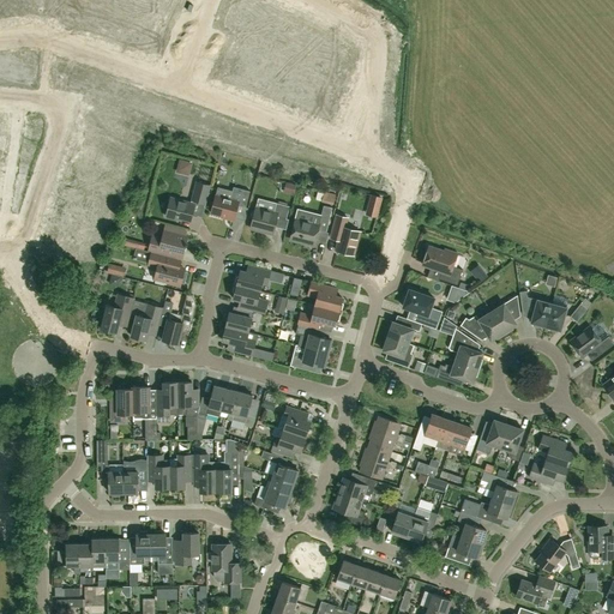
[(29,0),(2,0),(5,16),(22,14),(20,5),(29,4),(29,0)]
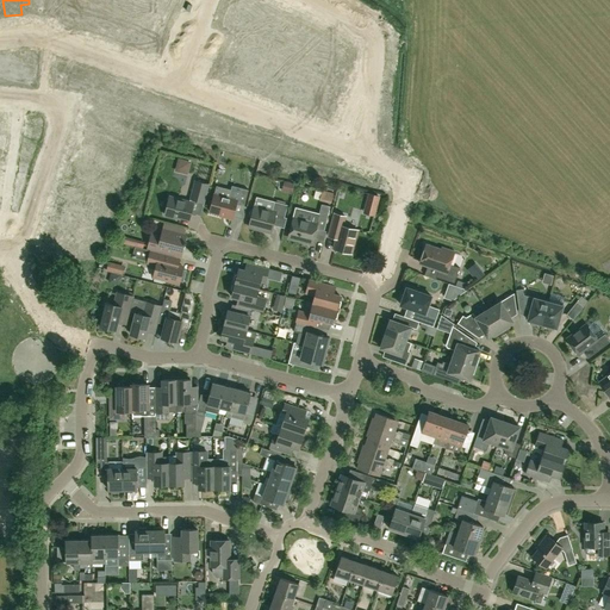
[(62,0),(55,20),(70,26),(74,18),(82,22),(89,0),(62,0)]
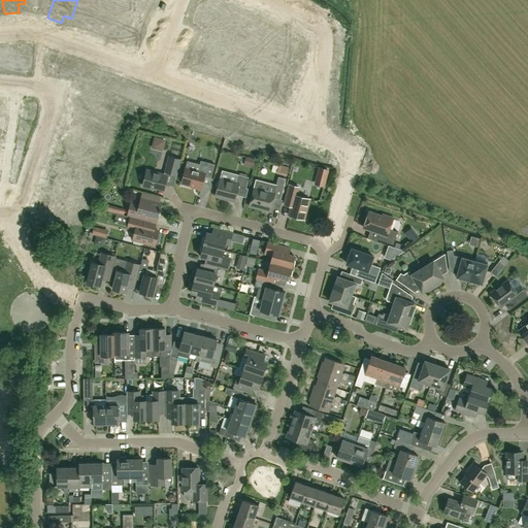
[(191,0),(189,5),(197,9),(199,4),(209,9),(210,7),(213,0),(191,0)]
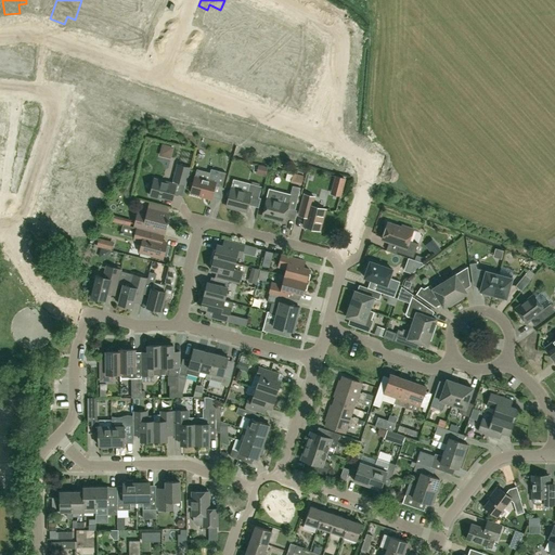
[(85,3),(78,20),(88,23),(85,31),(145,53),(153,31),(155,33),(160,20),(154,17),(150,29),(118,18),(119,15),(85,3)]
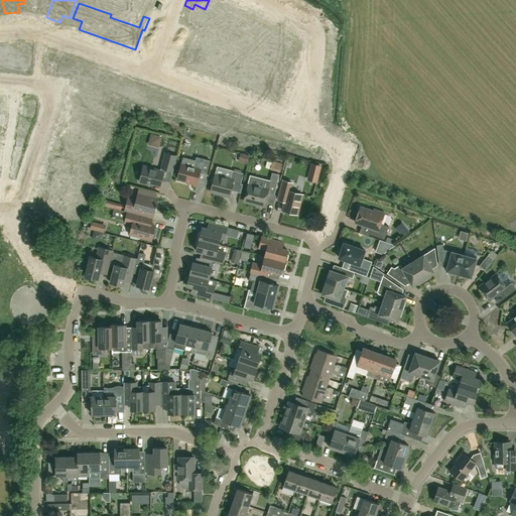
[(239,32),(238,34),(249,39),(248,41),(255,44),(260,34),(254,30),(260,18),(255,16),(256,14),(250,11),(245,20),(245,21),(244,22),(244,23),(242,26),(241,29),(239,32)]
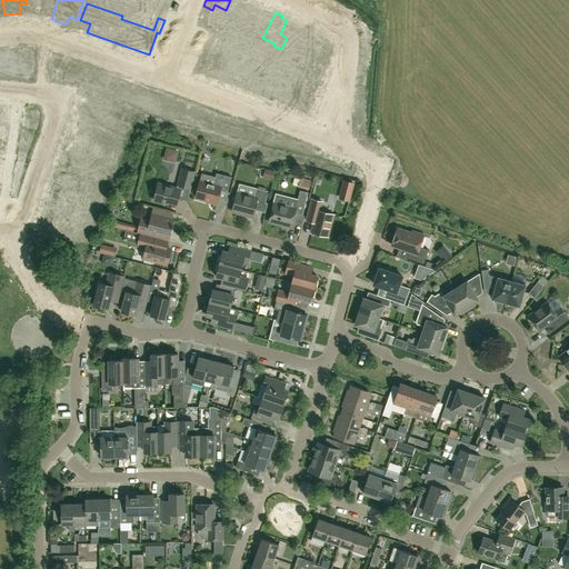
[(305,41),(300,53),(316,59),(318,53),(332,58),(338,42),(325,38),(327,35),(317,30),(315,35),(313,33),(310,43),(305,41)]
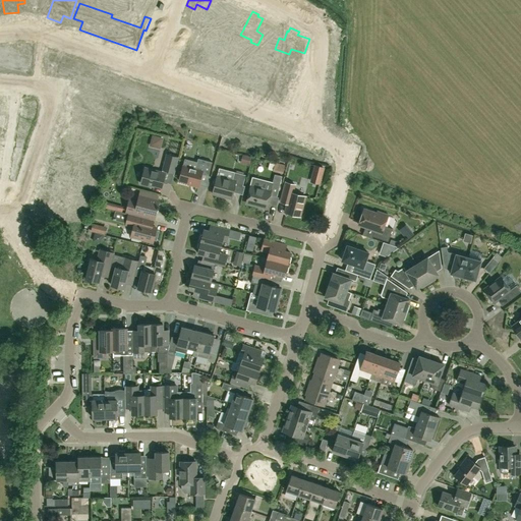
[(219,64),(217,68),(223,71),(219,80),(231,84),(238,67),(226,62),(227,58),(221,56),(219,64)]
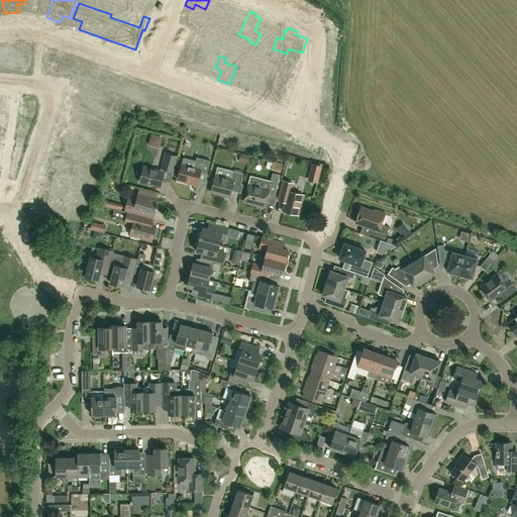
[(277,59),(272,72),(289,78),(294,65),(277,59)]
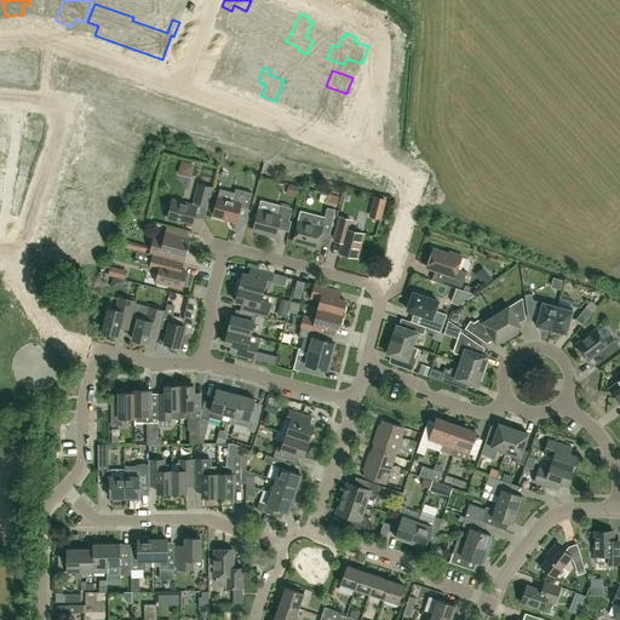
[(283,80),(275,101),(291,107),(294,95),(302,97),(305,86),(306,82),(299,80),(298,85),(283,80)]
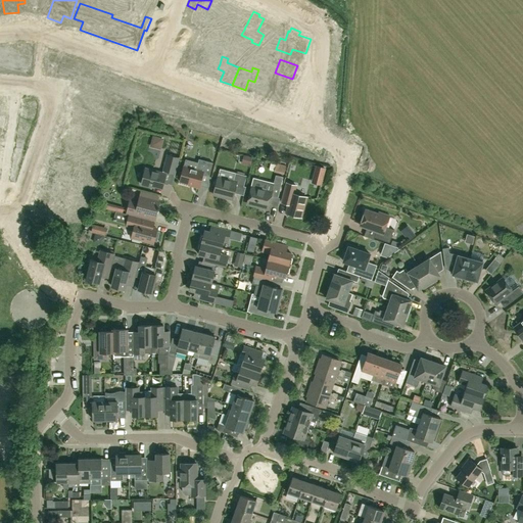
[(254,82),(253,85),(269,91),(265,100),(282,107),(288,91),(274,85),(276,80),(264,76),(260,75),(257,73),(254,82)]
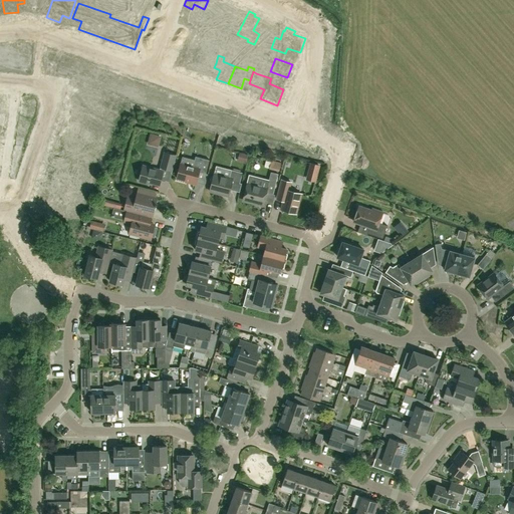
[(153,146),(162,147),(164,135),(154,134),(153,146)]
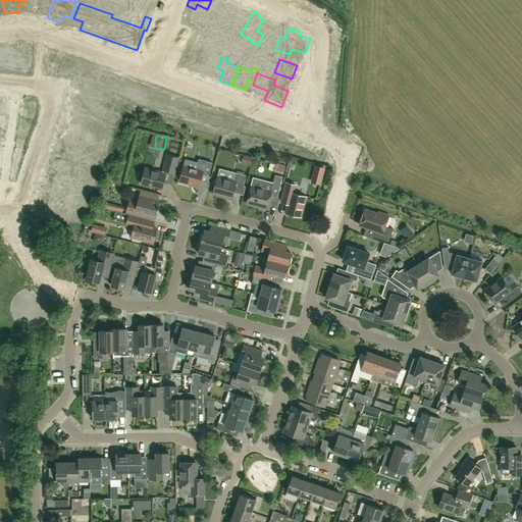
[(174,175),(178,164),(179,157),(167,154),(162,172),(146,167),(142,184),(151,186),(151,185),(162,188),(166,173),(174,175)]
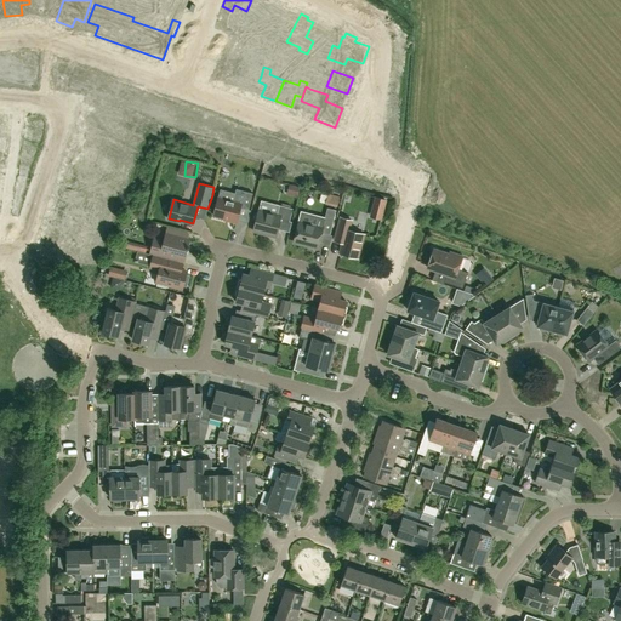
[(249,210),(254,193),(245,191),(244,195),(235,193),(233,201),(218,198),(217,205),(215,204),(212,212),(215,214),(214,215),(238,221),(241,208),(249,210)]
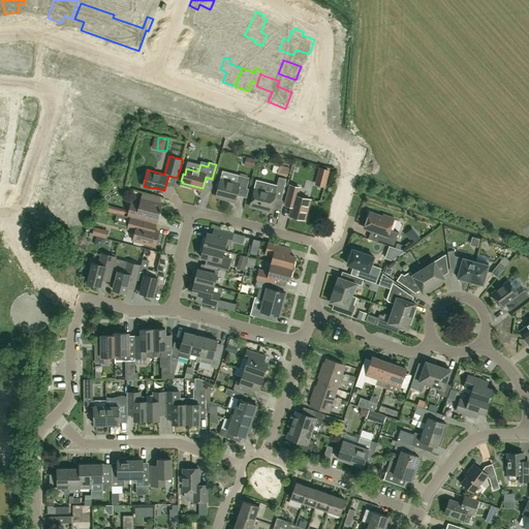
[(290,175),(292,168),(280,165),(278,172),(290,175)]
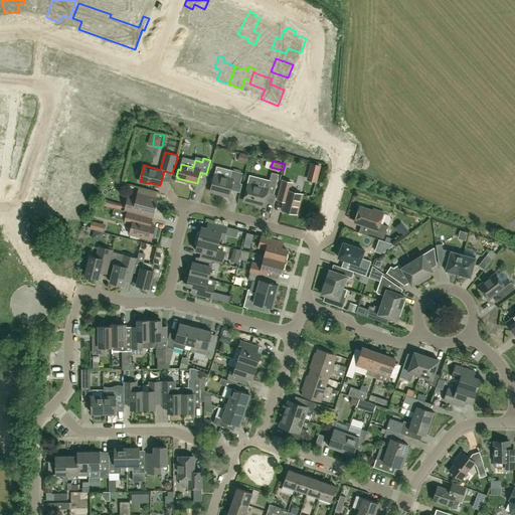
[(318,173),(320,166),(312,164),(310,171),(318,173)]
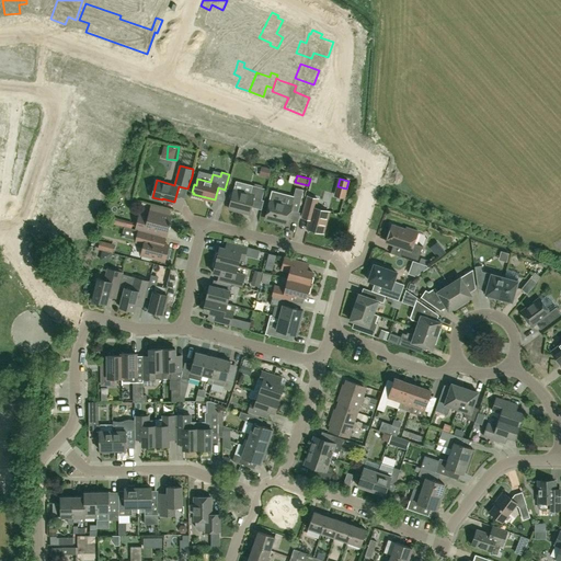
[(262,201),(265,189),(253,185),(251,194),(235,190),(229,208),(250,214),(254,198),(262,201)]
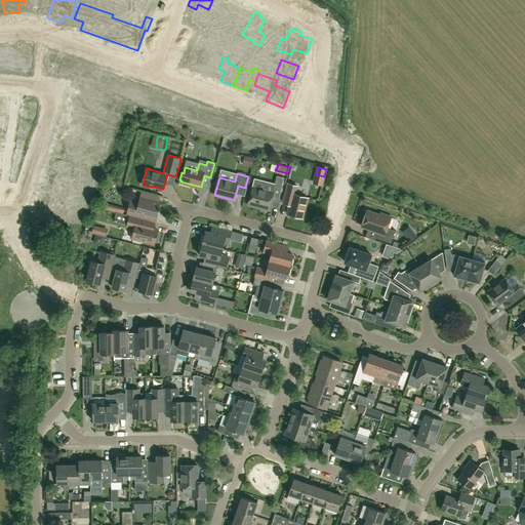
[(279,199),(285,177),(277,175),(273,193),(253,188),(249,204),(250,204),(251,206),(255,207),(257,206),(269,209),(273,197),(279,199)]
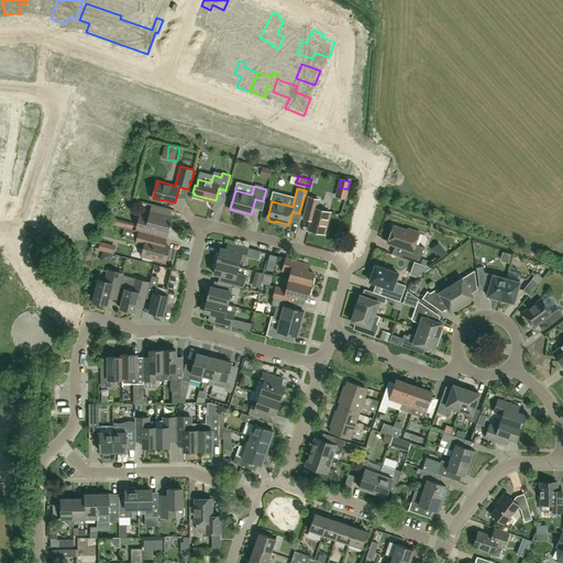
[(324,234),(331,212),(317,209),(319,200),(309,197),(304,219),(311,220),(309,230),(324,234)]
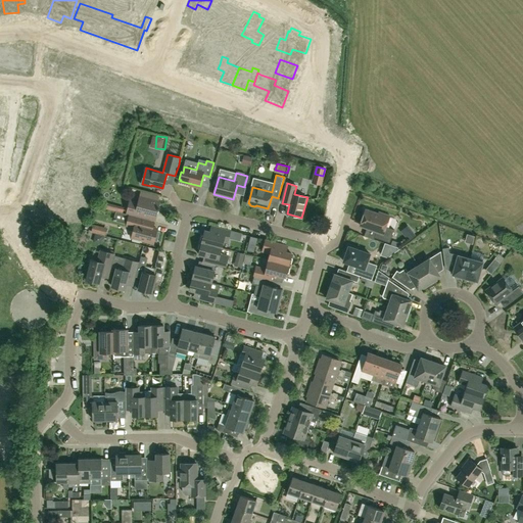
[(155,219),(160,201),(140,195),(139,203),(130,200),(127,211),(155,219)]
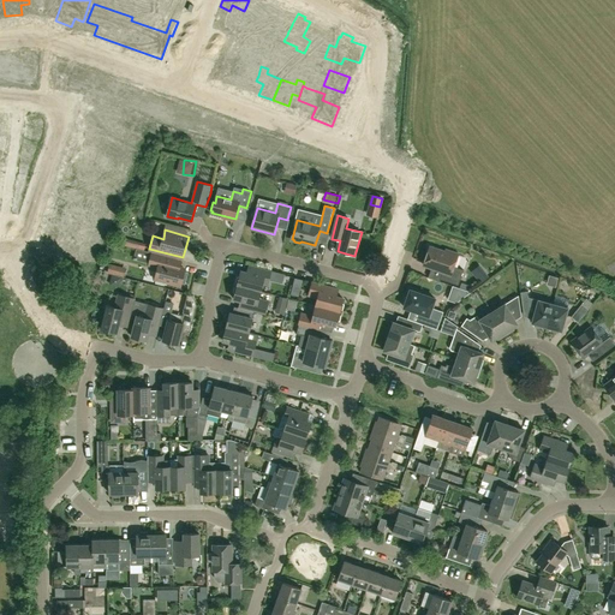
[(121,246),(148,250),(149,244),(123,240),(121,246)]
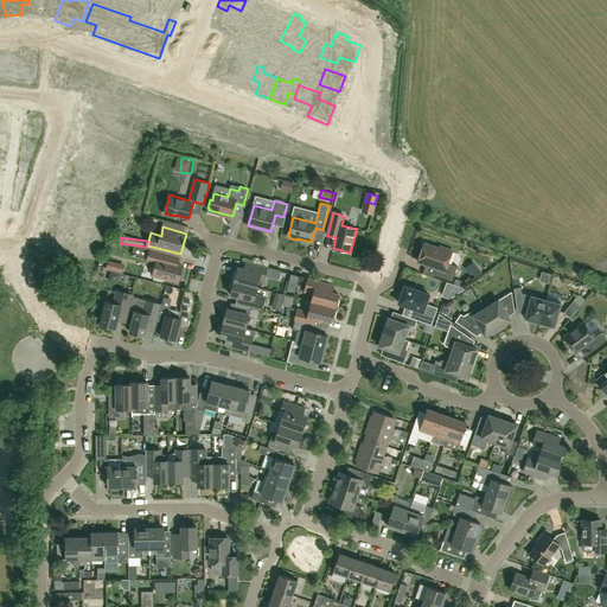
[(210,251),(212,241),(202,238),(199,249),(210,251)]
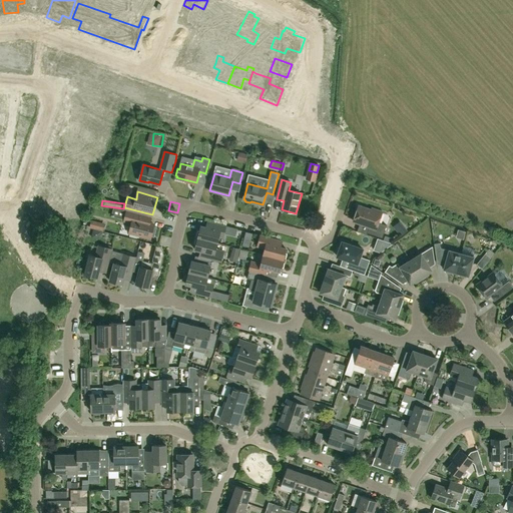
[(372,210),(359,206),(354,221),(369,226),(367,232),(382,238),(387,225),(379,222),(382,212),(372,208),(372,210)]
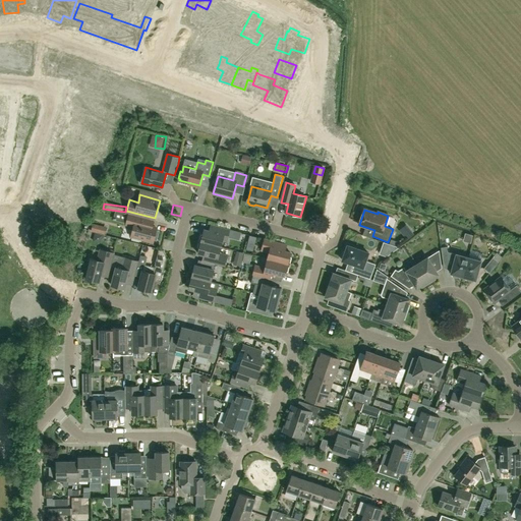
[(156,231),(157,228),(152,226),(154,220),(129,214),(126,224),(134,226),(131,236),(132,236),(131,239),(139,241),(140,238),(153,241),(154,239),(157,240),(159,231),(156,231)]
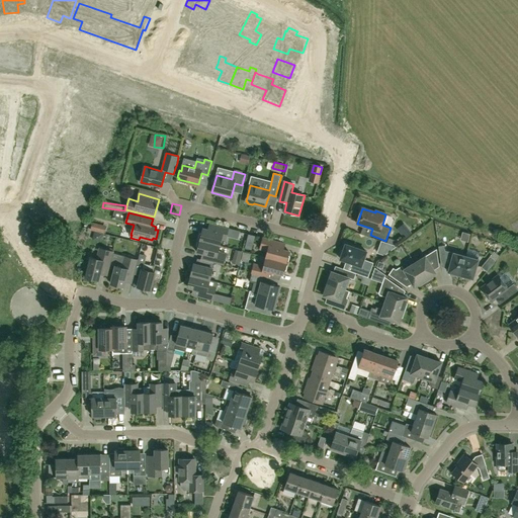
[(104,233),(106,226),(92,223),(90,230),(104,233)]
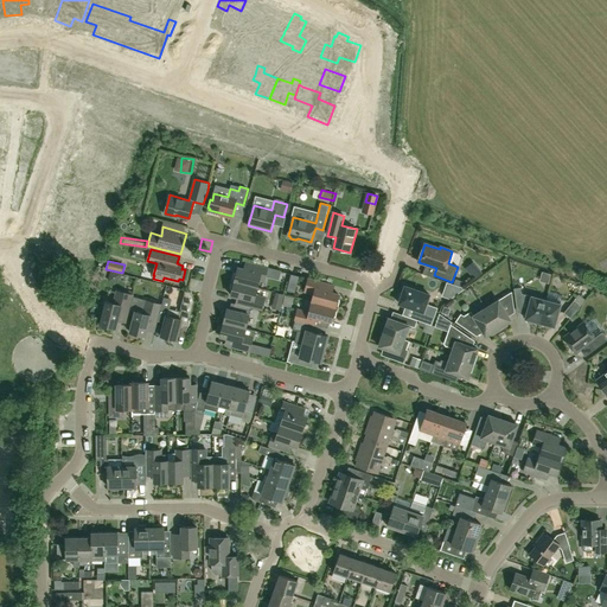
[(274,274),(275,270),(251,263),(246,262),(243,269),(238,268),(237,273),(236,273),(234,274),(232,281),(257,287),(260,281),(264,282),(266,275),(267,273),(274,274)]
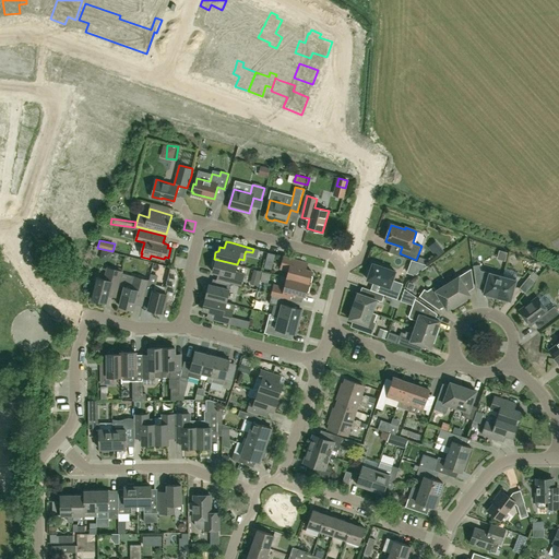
[(311,284),(314,273),(312,273),(312,271),(306,270),(308,263),(284,257),(281,269),(289,271),(287,277),(311,284)]
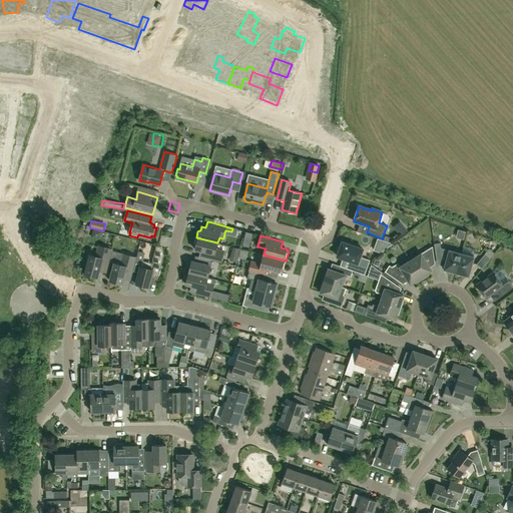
[(207,259),(211,260),(221,263),(224,251),(215,249),(217,242),(196,237),(194,243),(195,244),(196,244),(195,249),(200,250),(198,257),(205,259),(207,259)]
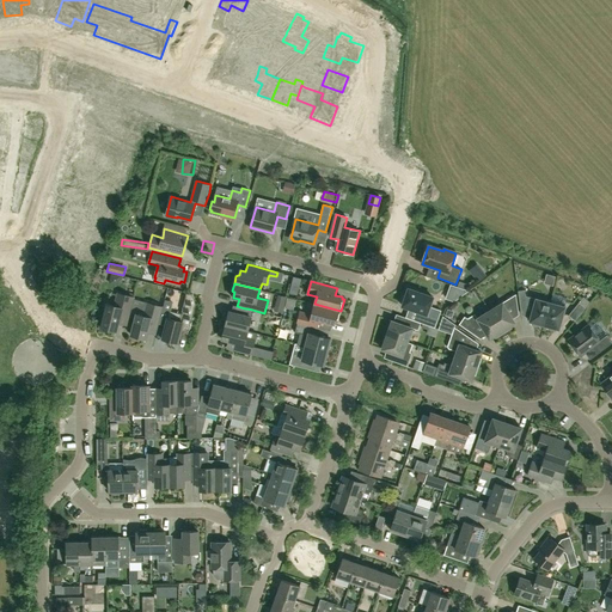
[(417,322),(421,323),(435,328),(441,311),(430,307),(433,298),(409,288),(405,297),(403,297),(401,303),(403,305),(402,306),(421,313),(417,322)]
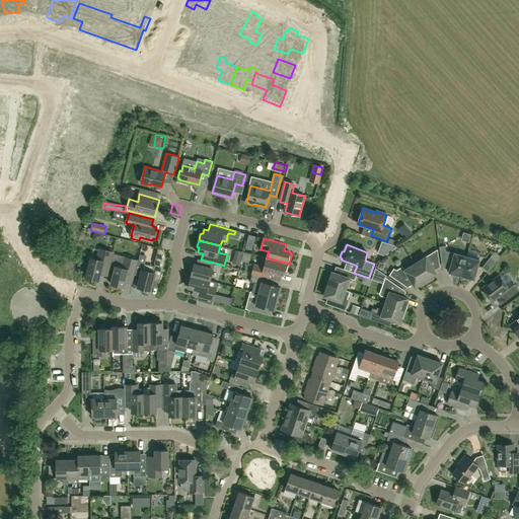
[(461,276),(466,256),(446,251),(445,246),(439,246),(441,258),(447,257),(452,260),(449,273),(450,273),(451,276),(456,277),(458,275),(461,276)]
